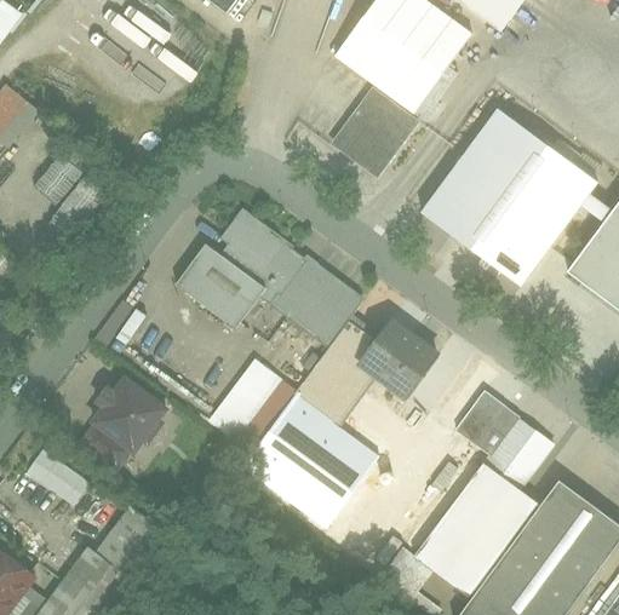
[(215,0),(228,10),(234,0),(215,0)]
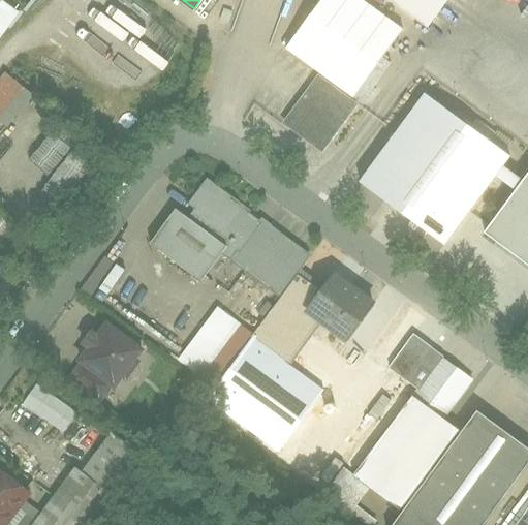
[(410,33),(365,0),(329,0),(291,51),(321,73),(359,101),(410,33)]
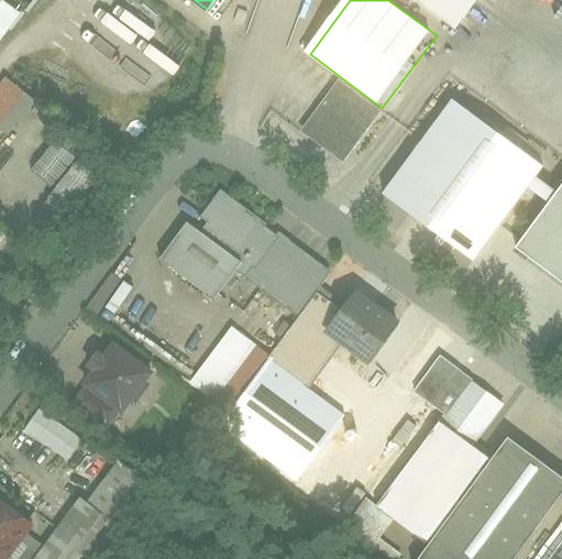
[(421,0),(455,25),(474,0),(421,0)]
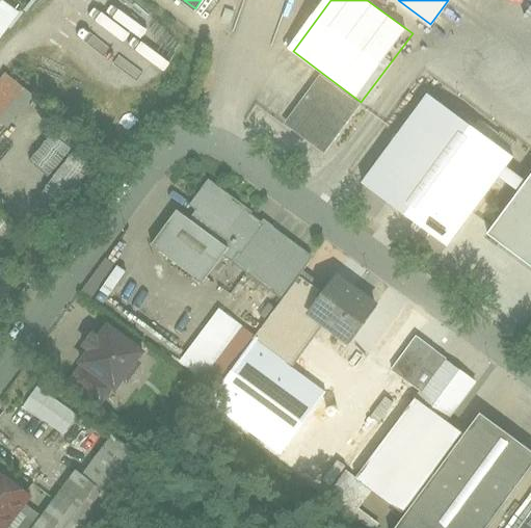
[(34,93),(5,69),(0,74),(0,121),(6,126),(34,93)]
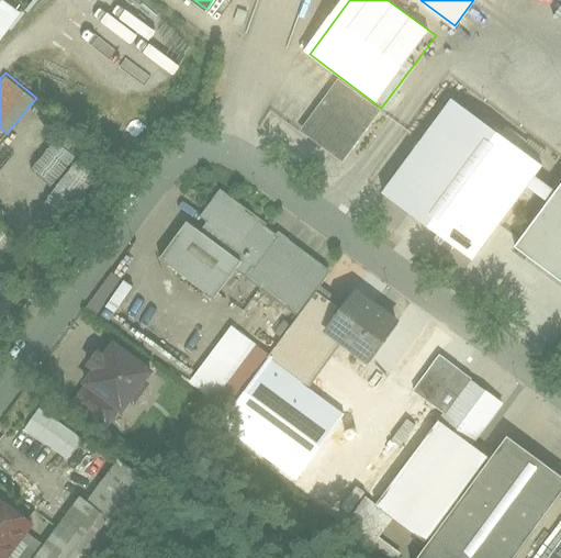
[(341,160),(381,108),(341,78),(302,130),(341,160)]
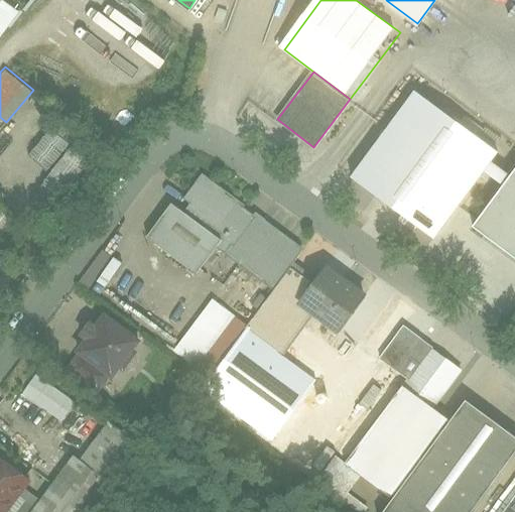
[(491,151),(413,94),(350,178),(427,236),(491,151)]
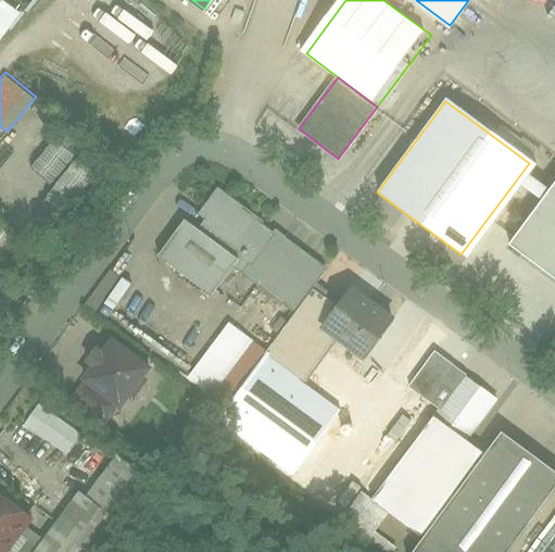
[(66,151),(50,189),(74,200),(85,175),(76,171),(82,158),(66,151)]
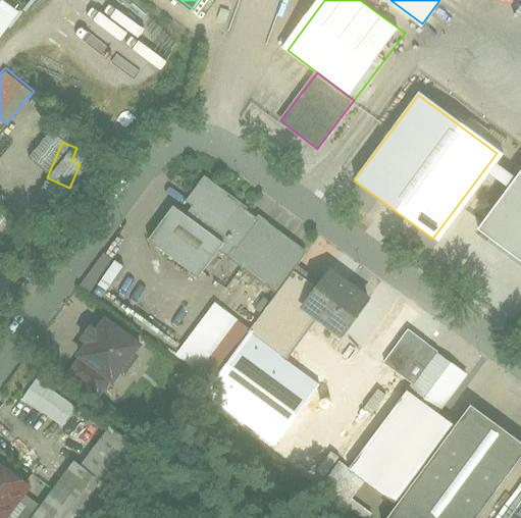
[(520,169),(478,225),(520,257),(520,169)]
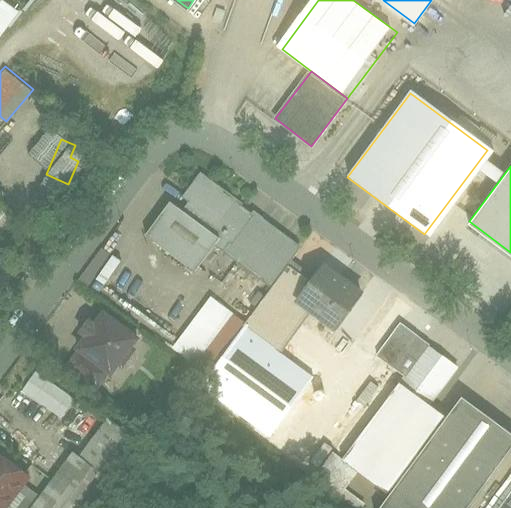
[(303,249),(199,172),(155,232),(194,261),(211,239),(274,285),(244,326),(274,348),(298,315),(329,338),(357,300),(298,256),(303,249)]
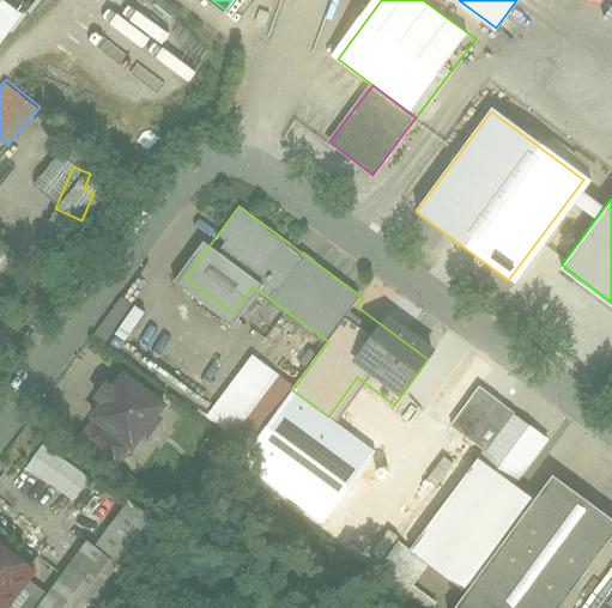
[(0,273),(10,260),(0,253),(0,273)]
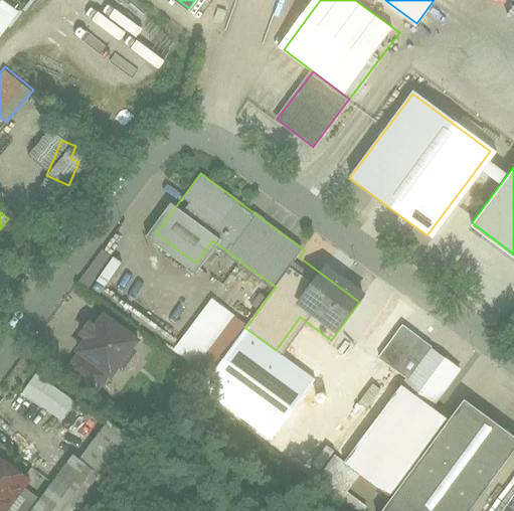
[(204,372),(244,321),(208,294),(169,345),(204,372)]
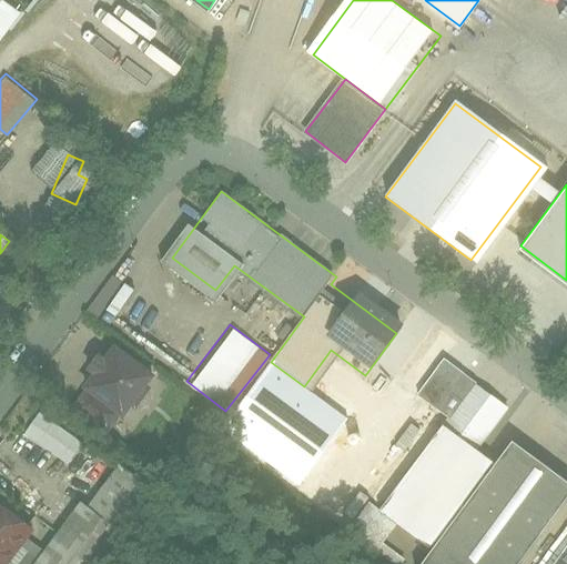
[(107,338),(74,381),(118,412),(149,369),(107,338)]
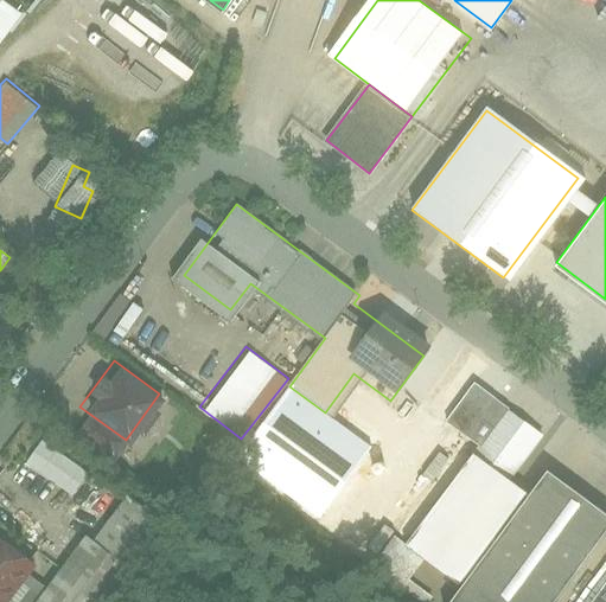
[(325,412),(289,386),(240,453),(319,511),(368,443),(325,412)]
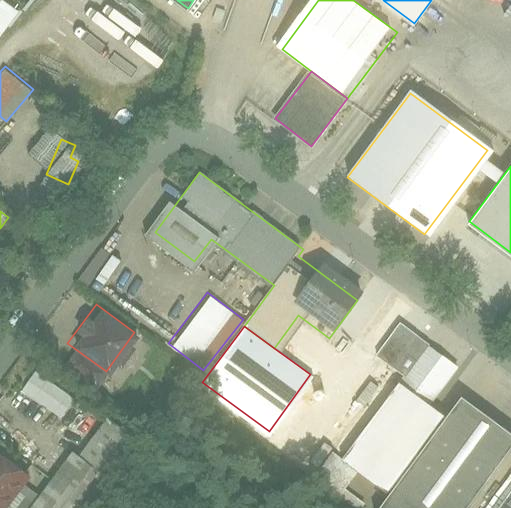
[(388,507),(476,507),(510,461),(510,435),(466,403),(451,423),(434,410),(461,373),(402,331),(378,364),(406,385),(346,468),(333,459),(323,473),(341,486),(351,472),(392,502),(388,507)]
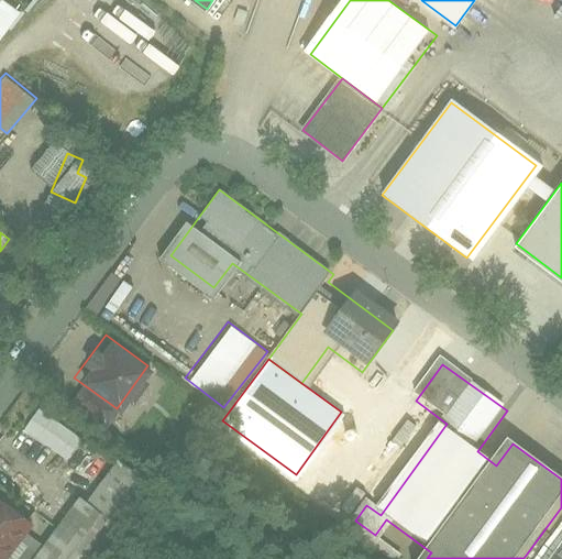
[(67,455),(81,431),(34,405),(21,427),(67,455)]
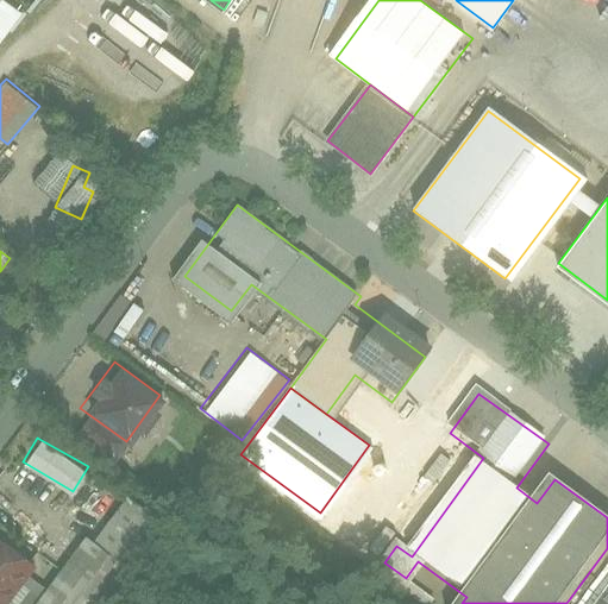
[(31,603),(105,603),(167,523),(127,494),(93,539),(85,534),(31,603)]
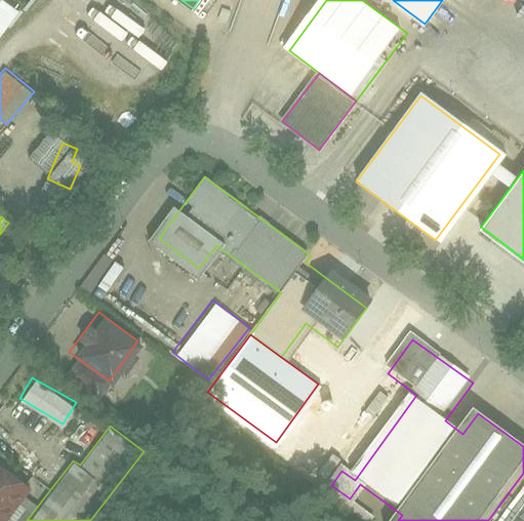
[(0,520),(10,520),(32,494),(0,469),(0,520)]
